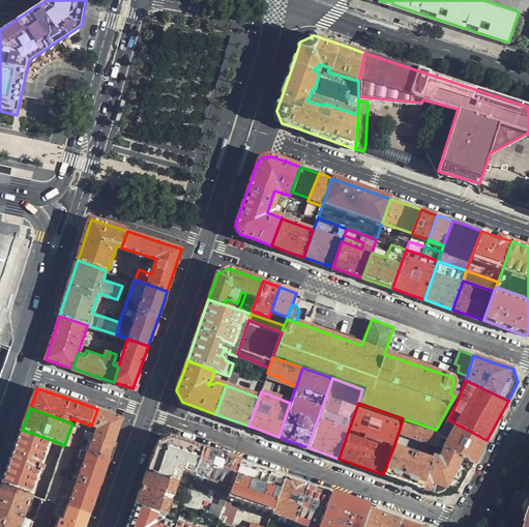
[(122,417),(97,409),(91,426),(96,428),(95,433),(115,440),(117,434),(122,417)]
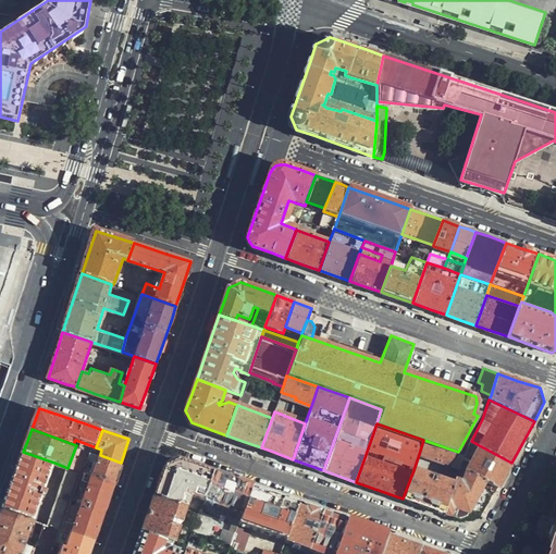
[(465,455),(458,452),(423,440),(419,454),(460,468),(465,455)]
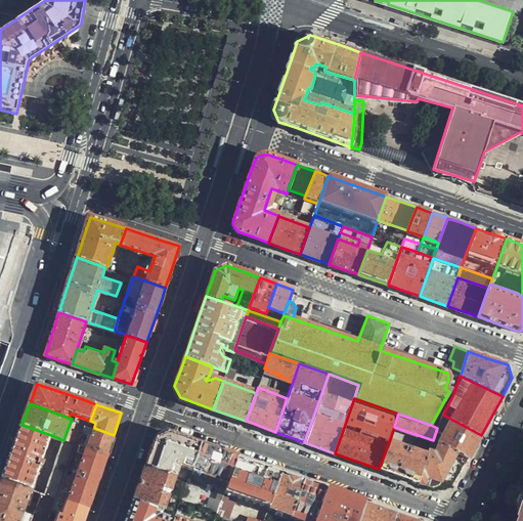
[(77,444),(84,424),(84,423),(72,419),(63,440),(64,440),(77,444)]
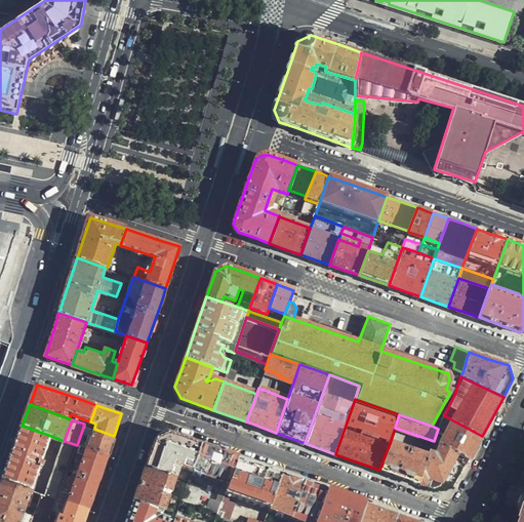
[(476,447),(482,436),(453,420),(440,443),(469,459),(476,447)]
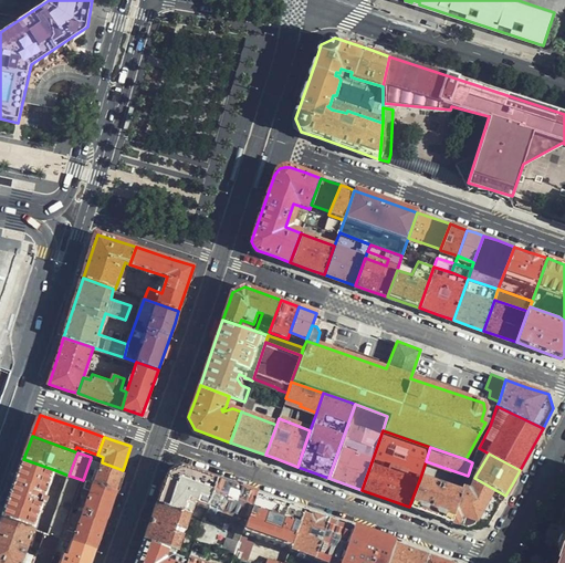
[(115,491),(123,470),(102,462),(91,458),(83,480),(89,482),(115,491)]
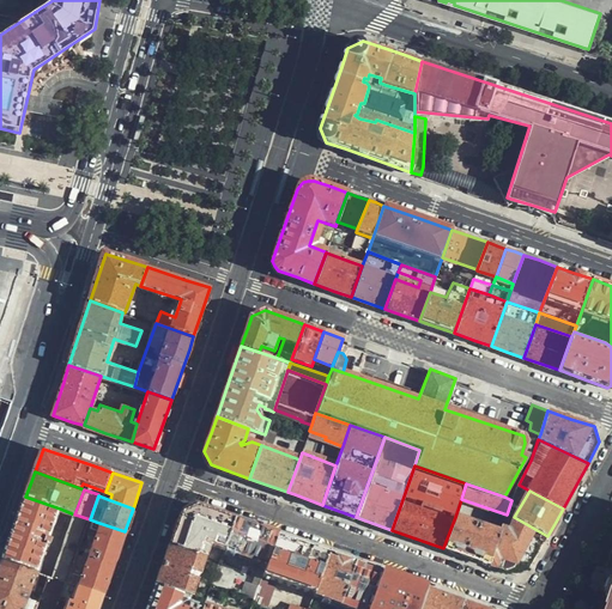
[(16,525),(4,558),(38,570),(60,509),(25,497),(16,525)]
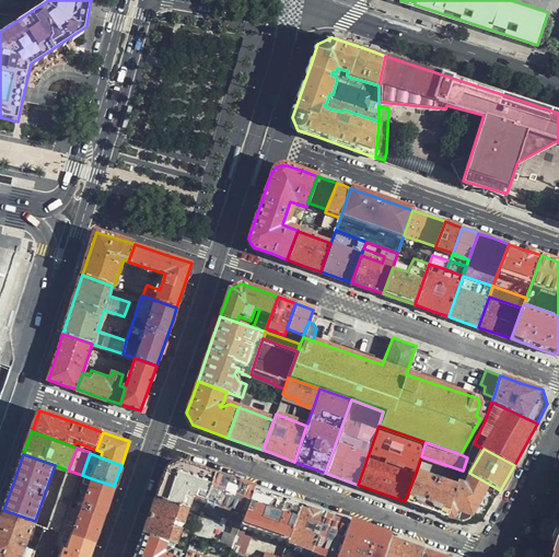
[(205,499),(214,473),(181,460),(167,467),(156,497),(188,509),(193,498),(193,497),(189,496),(191,491),(194,491),(194,495),(205,499)]
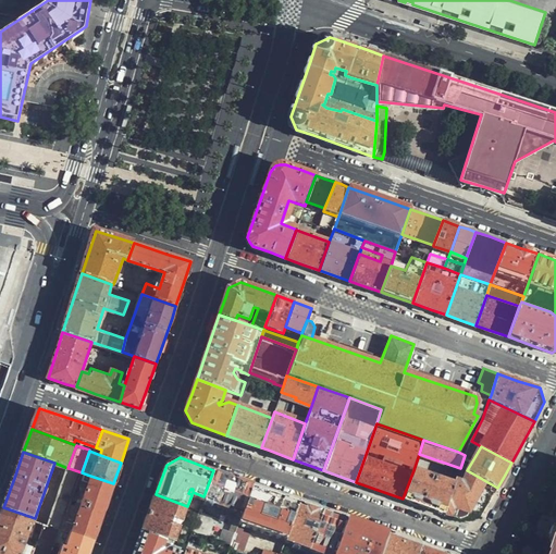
[(50,524),(62,528),(71,502),(82,472),(69,468),(50,524)]
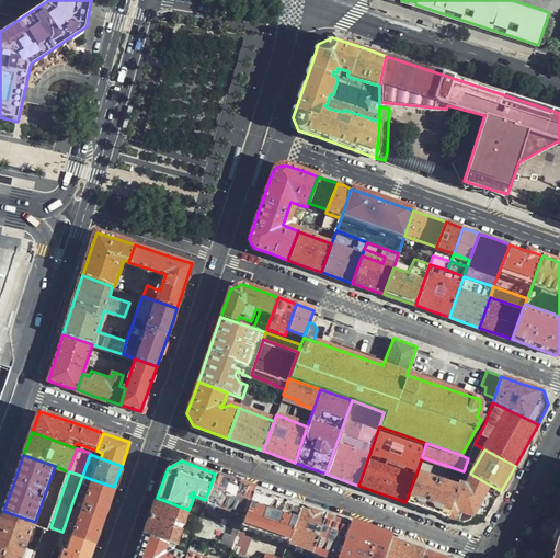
[(244,513),(254,488),(235,480),(215,474),(205,500),(244,513)]
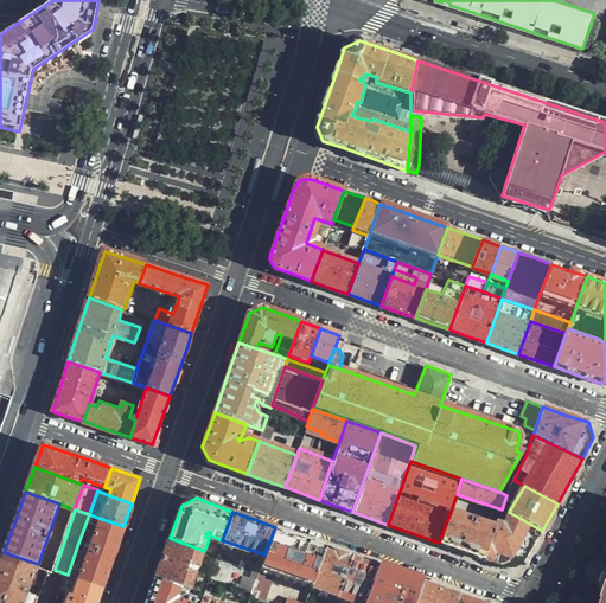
[(460,551),(484,559),(495,527),(451,512),(439,543),(460,551)]
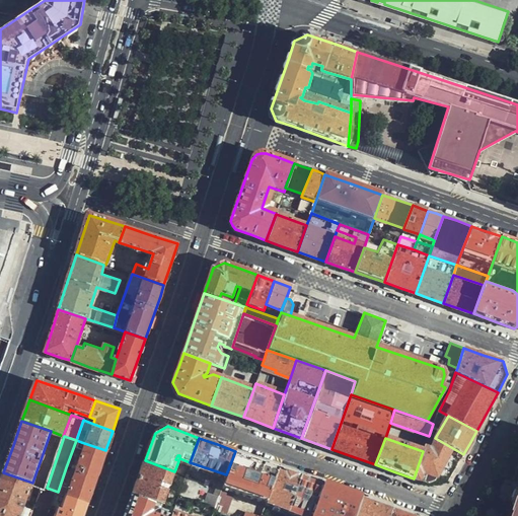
[(455,468),(463,454),(435,438),(431,446),(430,447),(428,447),(425,446),(423,451),(414,478),(435,486),(449,480),(455,468)]
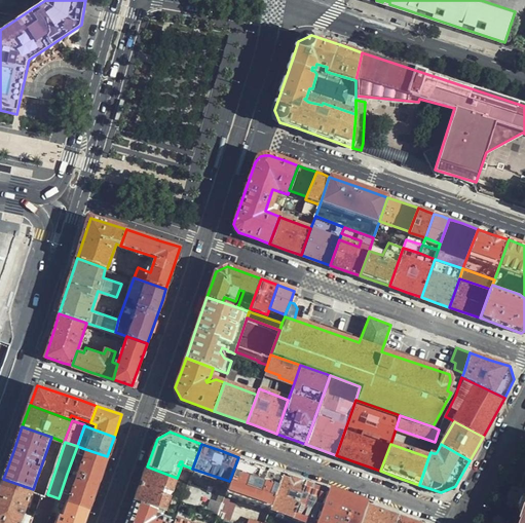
[(59,498),(89,509),(98,483),(107,456),(82,448),(72,476),(67,474),(59,498)]
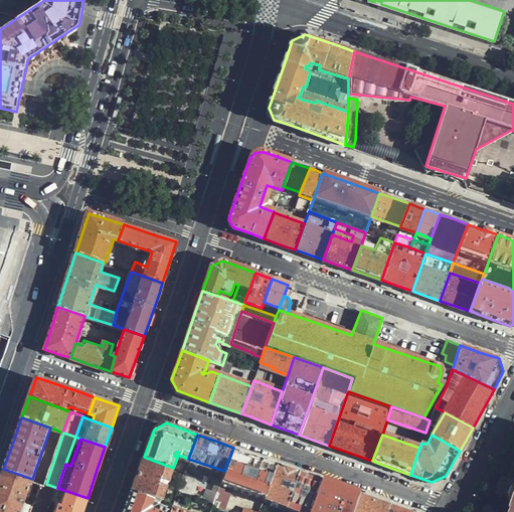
[(265,498),(278,464),(254,455),(233,448),(224,471),(217,490),(214,501),(213,504),(225,509),(234,487),(265,498)]
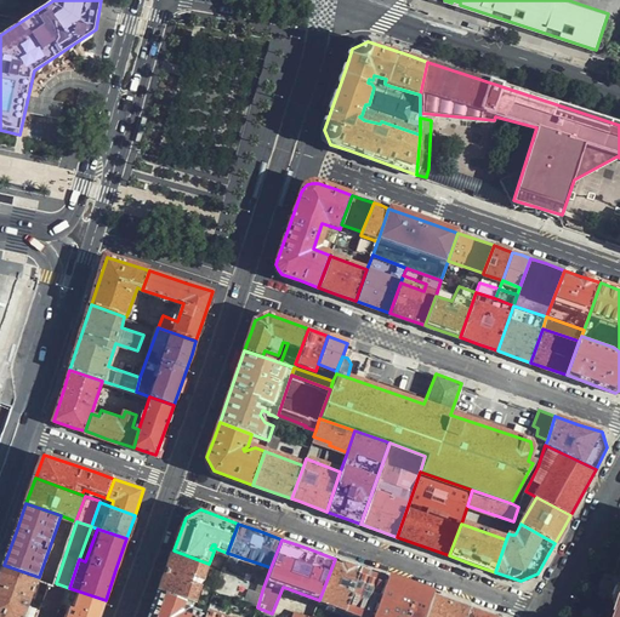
[(209,564),(174,550),(166,571),(159,593),(192,604),(194,605),(209,564)]
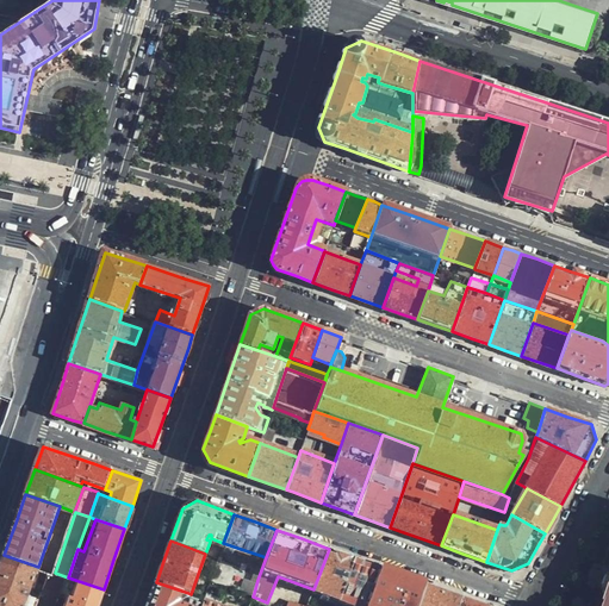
[(608,547),(602,566),(596,566),(588,585),(596,589),(602,593),(596,605),(594,605),(589,605),(575,605),(573,605),(608,605),(608,547)]
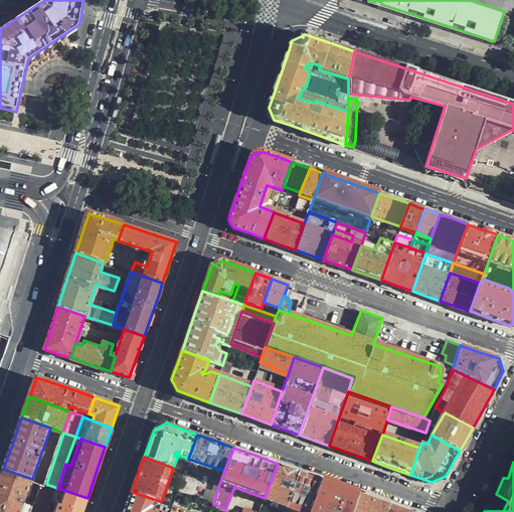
[(281,465),(278,464),(265,498),(265,499),(286,506),(299,471),(281,465)]
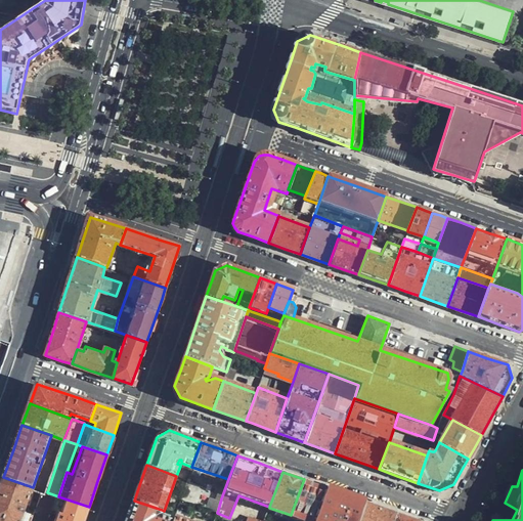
[(0,520),(31,520),(34,514),(26,511),(33,487),(3,477),(0,484),(0,520)]
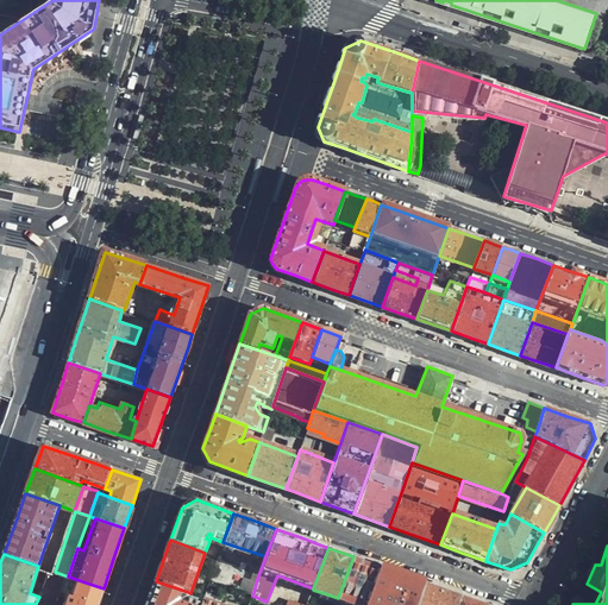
[(236,562),(218,556),(211,577),(229,583),(236,562)]
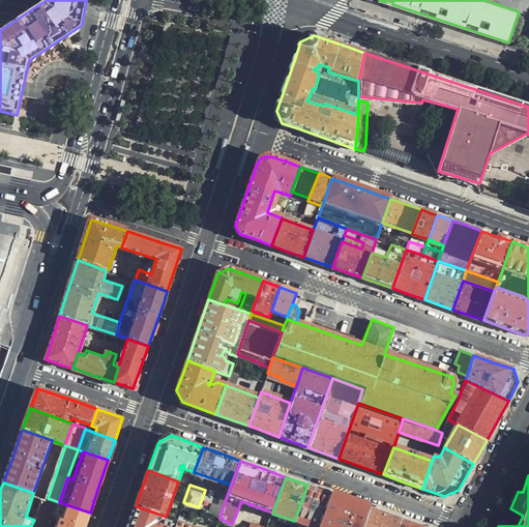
[(317,489),(307,485),(294,521),(309,526),(317,526),(329,493),(317,489)]
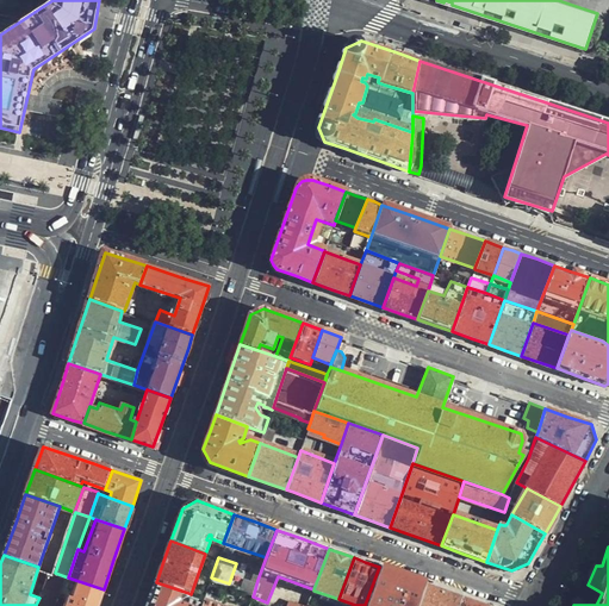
[(404,576),(379,567),(365,605),(376,605),(378,601),(390,605),(417,605),(426,583),(404,576)]
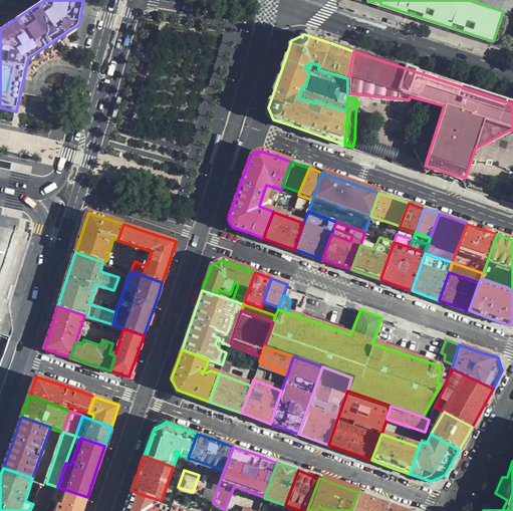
[(48,510),(53,500),(57,487),(46,483),(41,481),(33,504),(30,510),(48,510)]
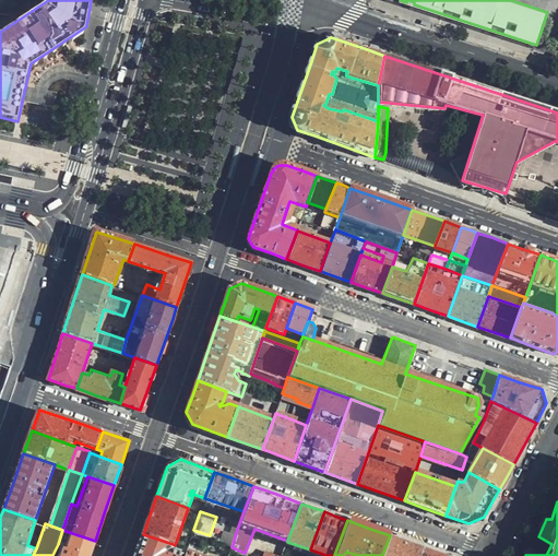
[(233,544),(236,532),(225,529),(221,540),(233,544)]
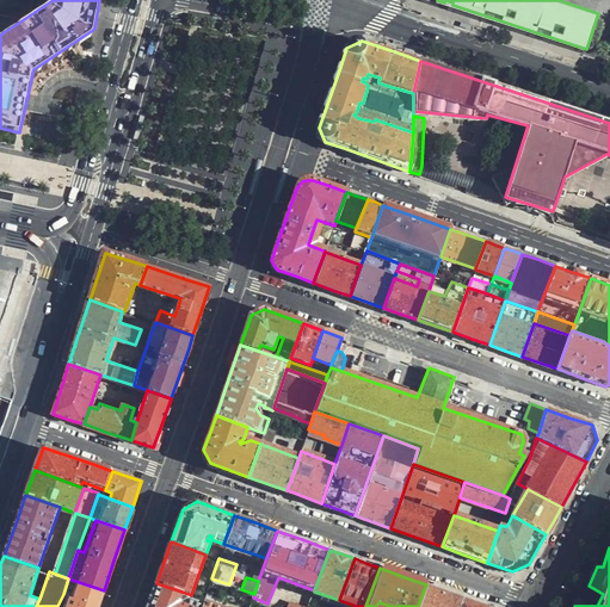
[(97,606),(99,601),(104,590),(68,578),(63,594),(69,596),(65,606),(97,606)]
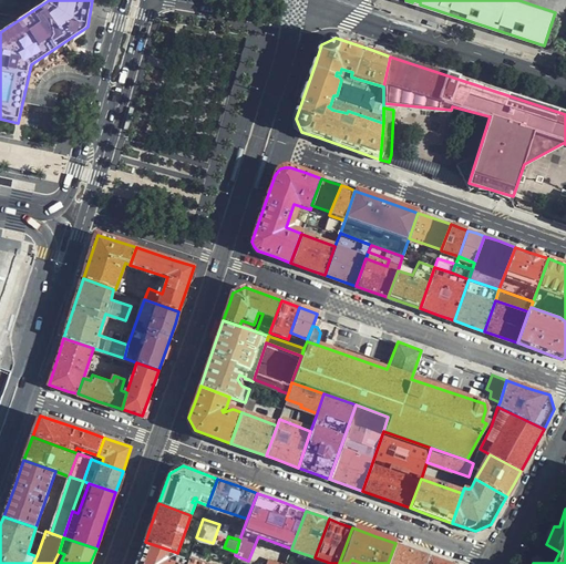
[(186,563),(187,562),(181,560),(179,560),(174,559),(174,556),(175,552),(145,542),(144,544),(139,561),(137,563),(186,563)]
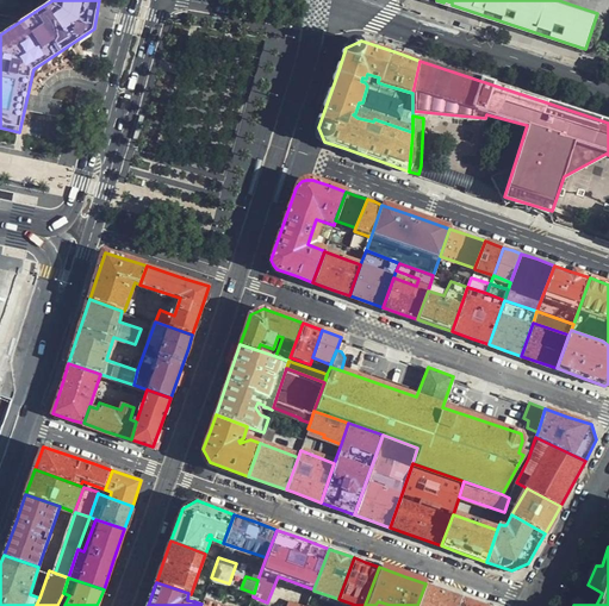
[(435,587),(426,583),(417,605),(437,605),(445,589),(435,587)]
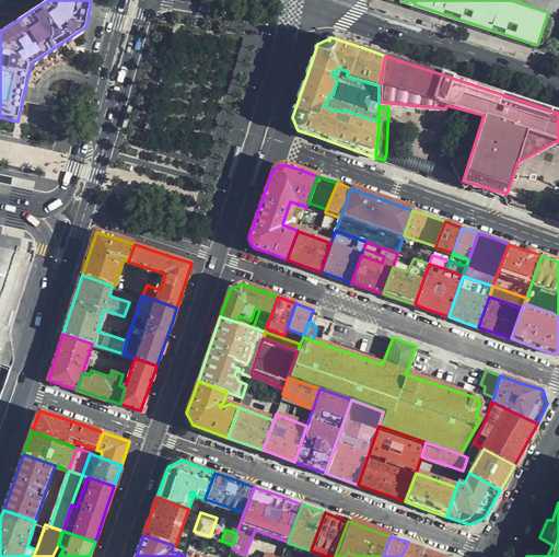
[(416,545),(408,542),(402,556),(420,556),(424,548),(416,545)]
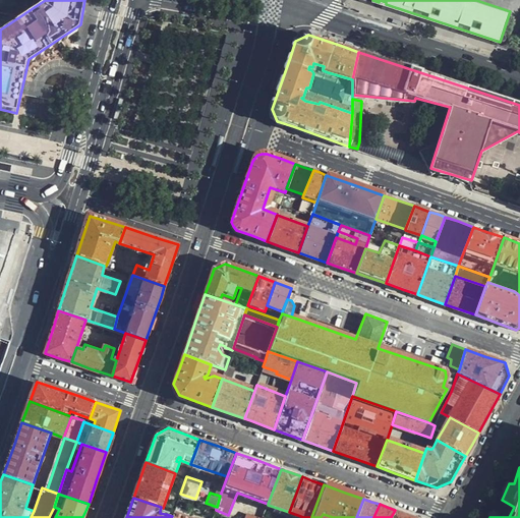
[(509,517),(514,507),(509,504),(503,517),(507,517),(509,517)]
